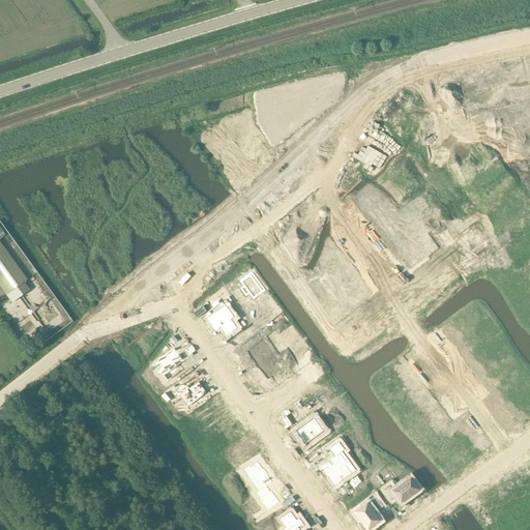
[(521,71),(517,72),(521,91),(529,89),(529,81),(528,68),(521,69),(521,71)]
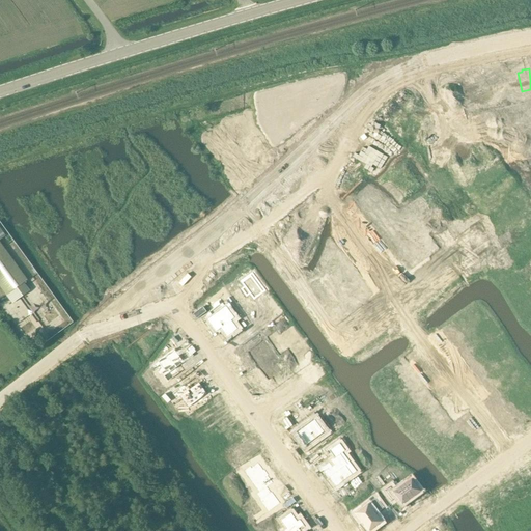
[(487,78),(476,81),(481,100),(481,102),(492,99),(494,104),(501,102),(498,89),(491,90),(487,78)]
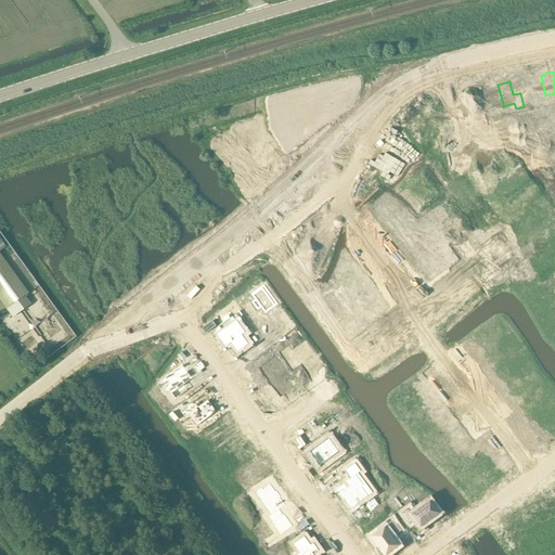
[(494,84),(486,86),(491,106),(503,104),(498,85),(494,86),(494,84)]
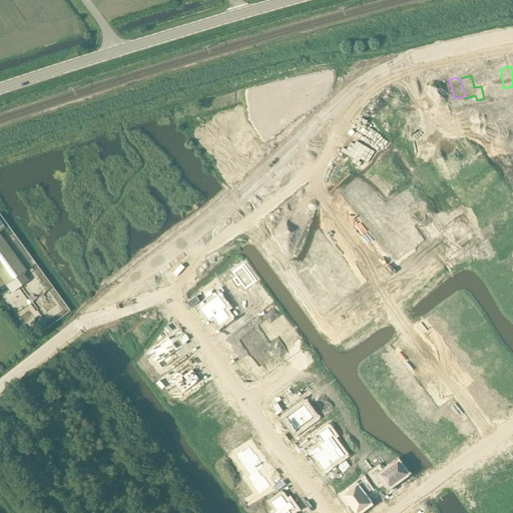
[(443,82),(439,83),(444,101),(454,98),(449,79),(442,81),(443,82)]
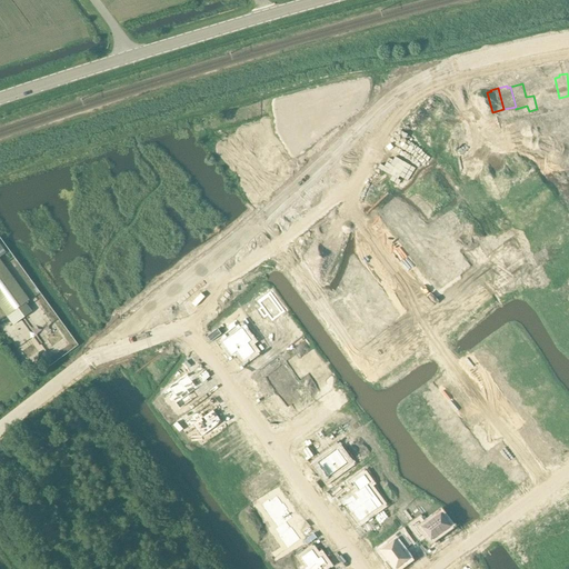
[(478,109),(471,110),(475,125),(482,122),(481,118),(492,115),(492,112),(487,92),(475,96),(478,109)]
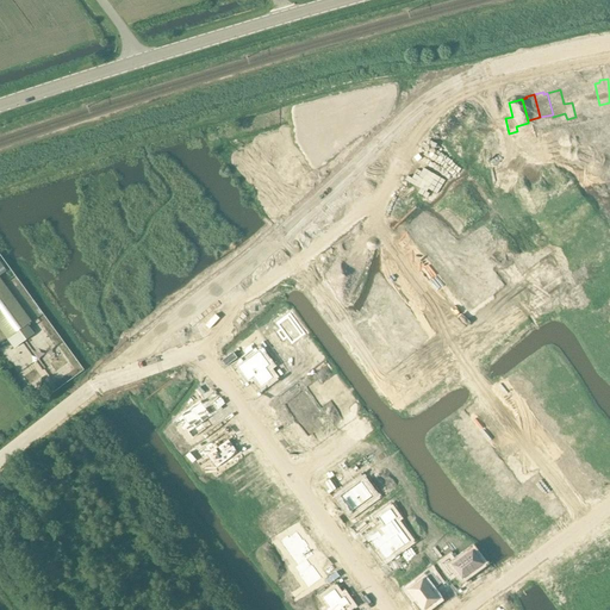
[(466,118),(458,123),(471,143),(481,136),(471,118),(467,119),(466,118)]
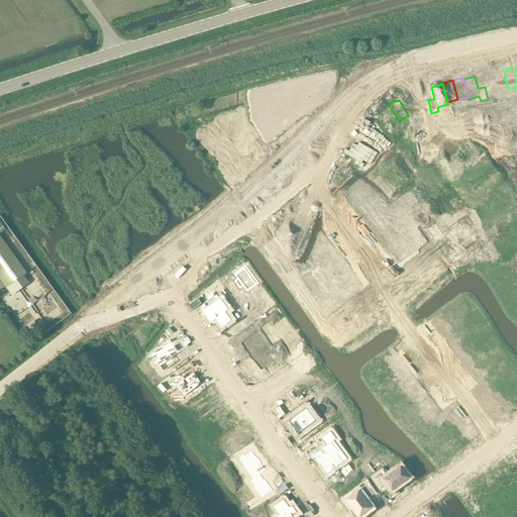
[(383,109),(380,111),(389,126),(399,121),(388,104),(382,107),(383,109)]
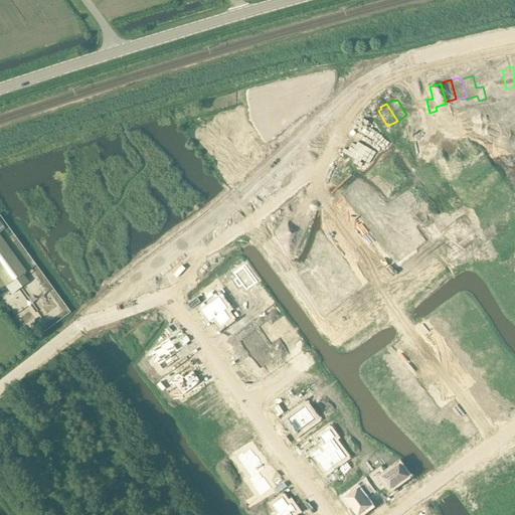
[(375,127),(368,131),(376,141),(382,138),(379,134),(388,128),(387,126),(378,111),(368,117),(375,127)]
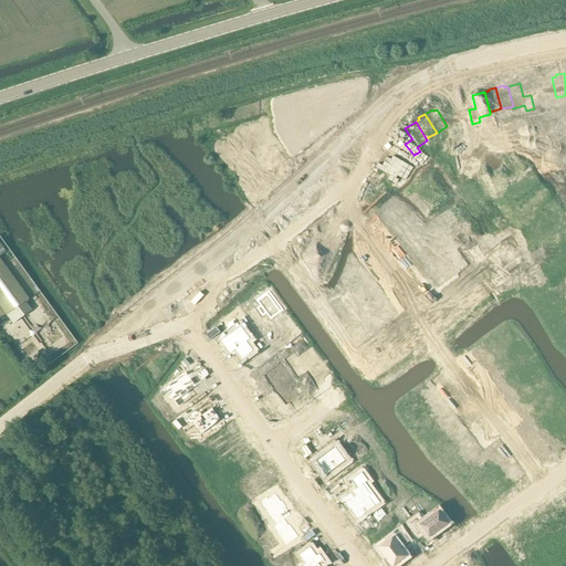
[(370,157),(362,167),(376,180),(385,171),(370,157)]
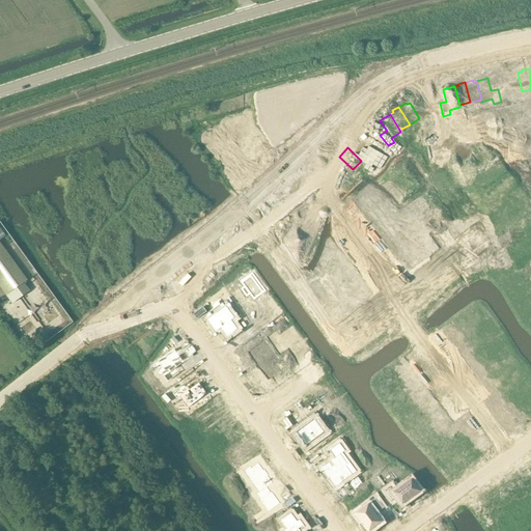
[(339,157),(331,165),(344,177),(353,169),(339,157)]
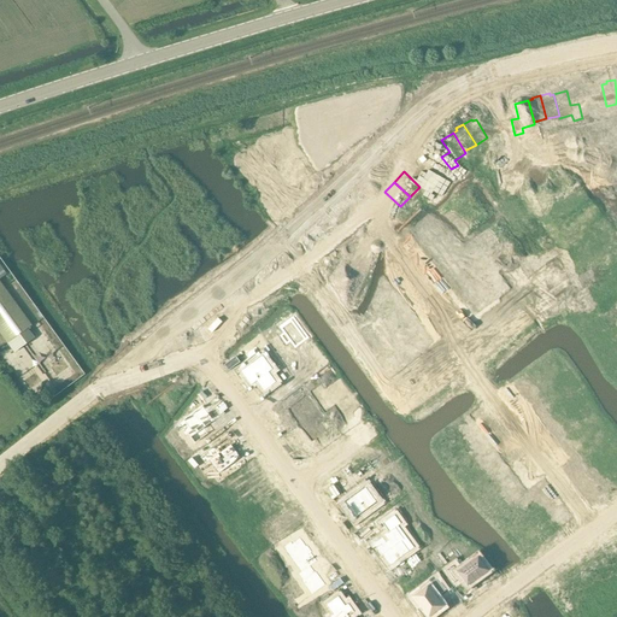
[(494,183),(476,197),(485,207),(503,194),(494,183)]
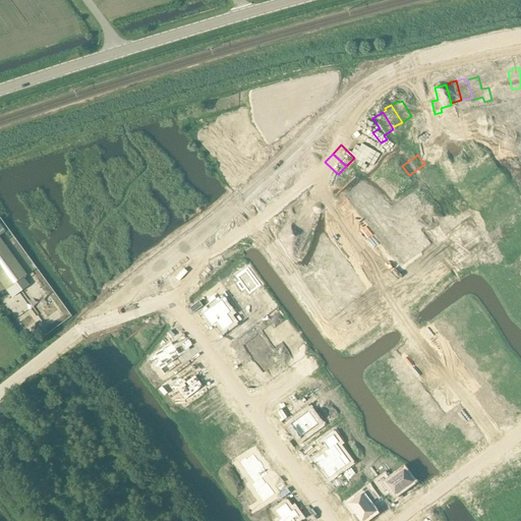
[(325,162),(316,170),(330,182),(338,174),(325,162)]
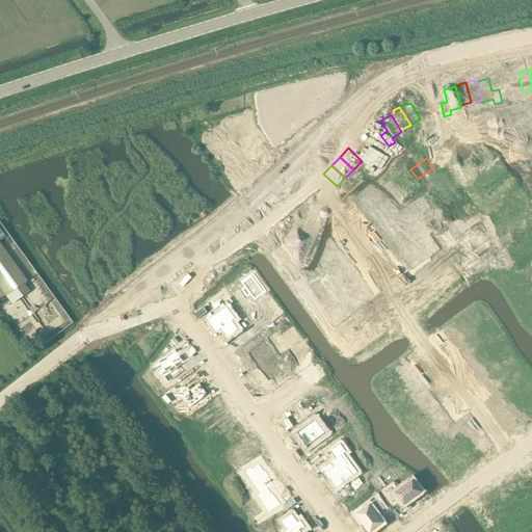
[(433,167),(418,179),(424,187),(440,176),(433,167)]
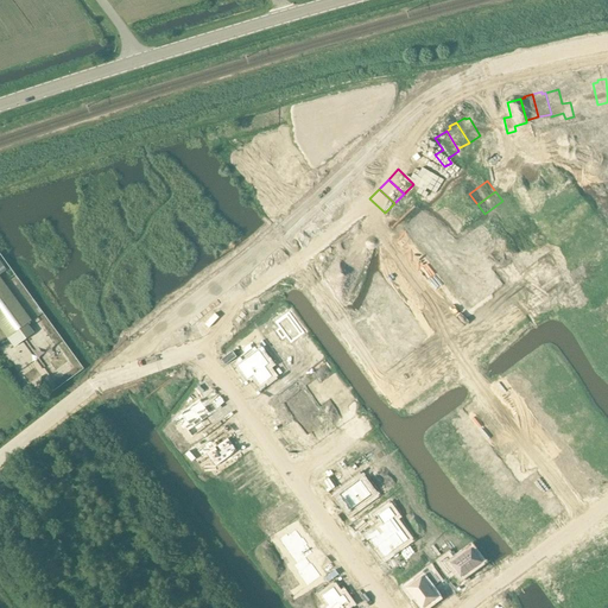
[(369,198),(359,208),(374,223),(385,213),(369,198)]
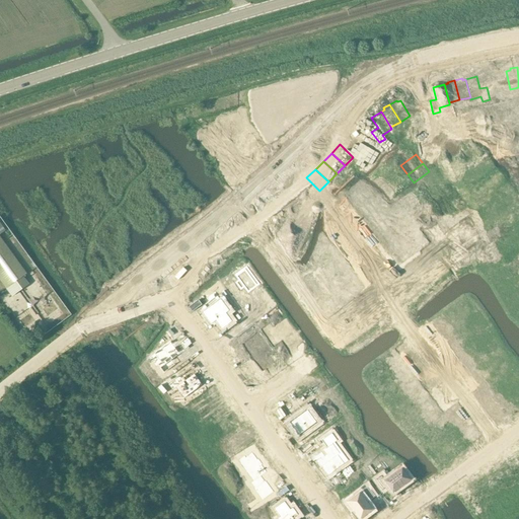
[(429,171),(414,182),(420,192),(435,180),(429,171)]
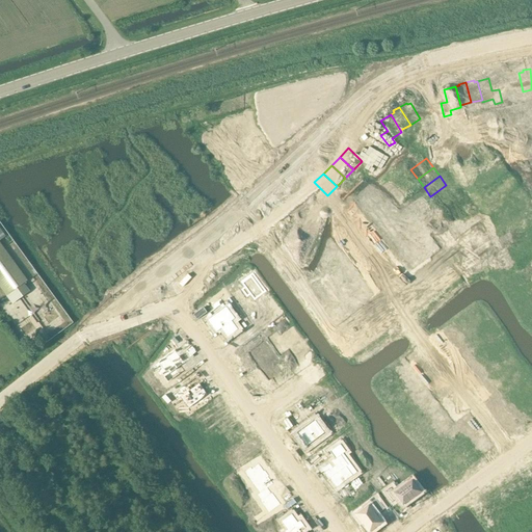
[(531,176),(523,180),(530,198),(531,196),(531,176)]
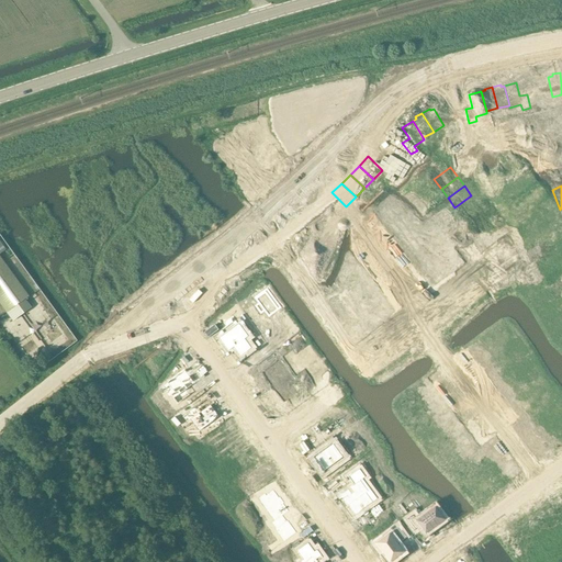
[(409,195),(389,211),(397,223),(418,206),(409,195)]
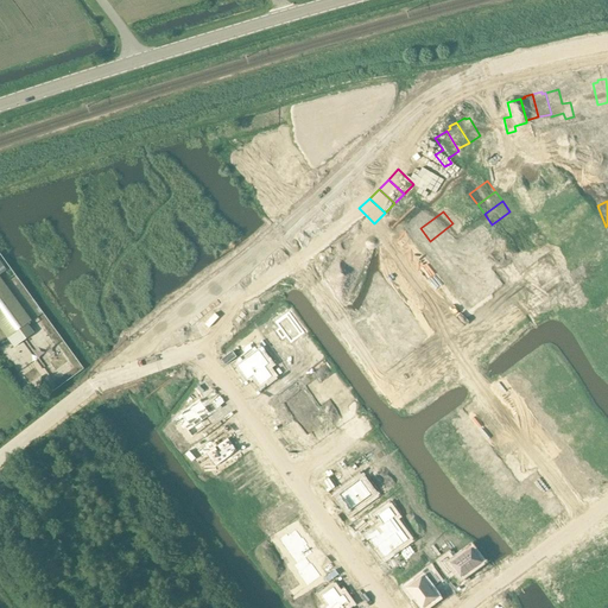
[(510,211),(492,225),(500,235),(518,222),(510,211)]
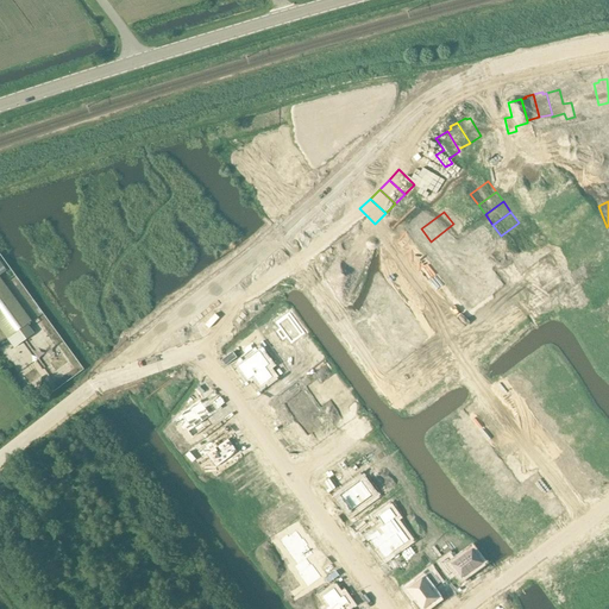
[(346,220),(336,228),(349,246),(359,237),(346,220)]
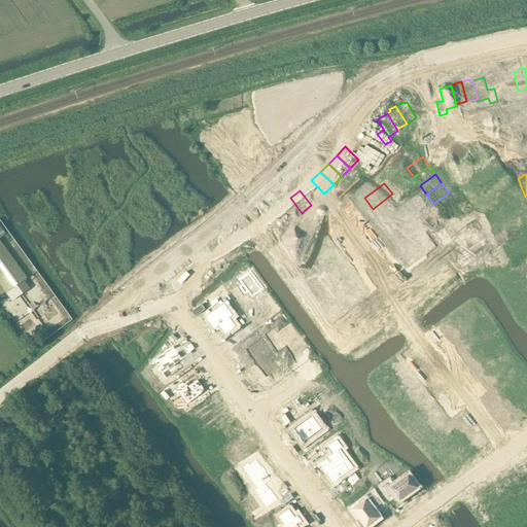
[(449,192),(433,204),(440,213),(455,202),(449,192)]
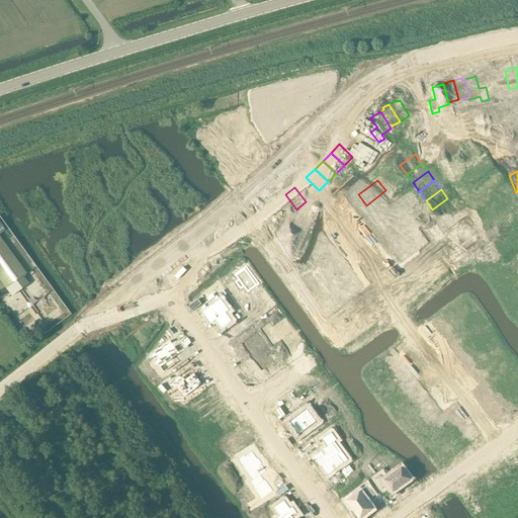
[(385,190),(366,205),(373,216),(394,201),(385,190)]
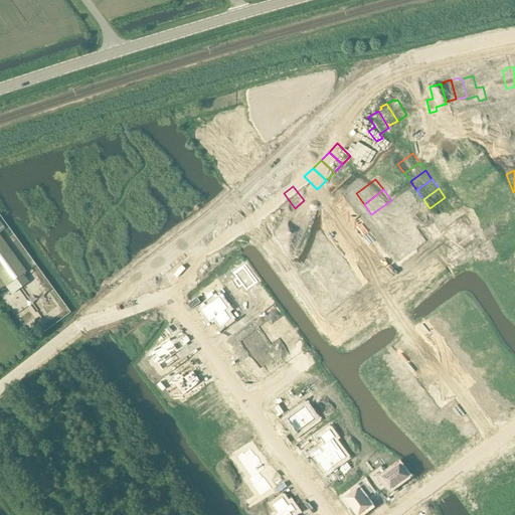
[(284,193),(275,201),(286,215),(295,208),(284,193)]
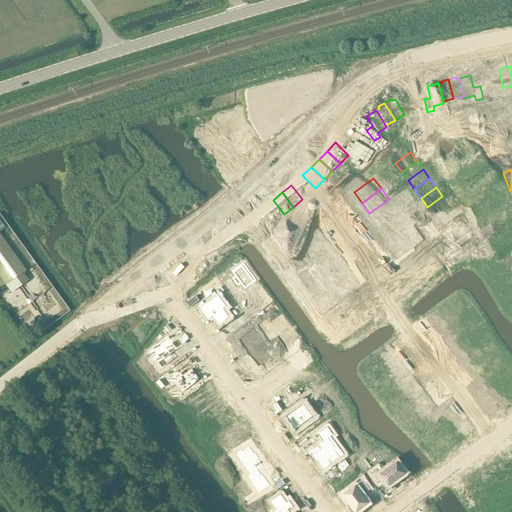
[(442,196),(427,207),(433,215),(449,204),(442,196)]
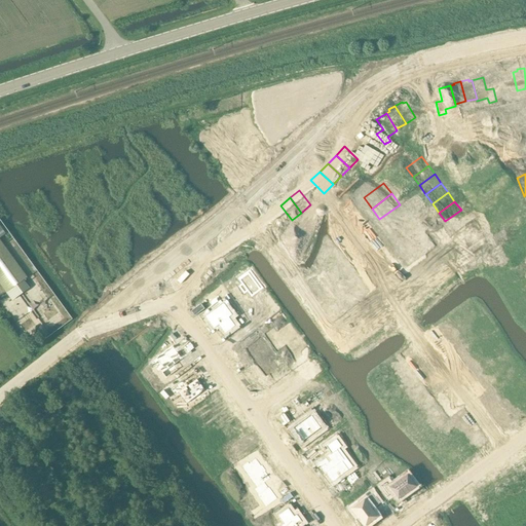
[(400,204),(379,219),(387,229),(407,215),(400,204)]
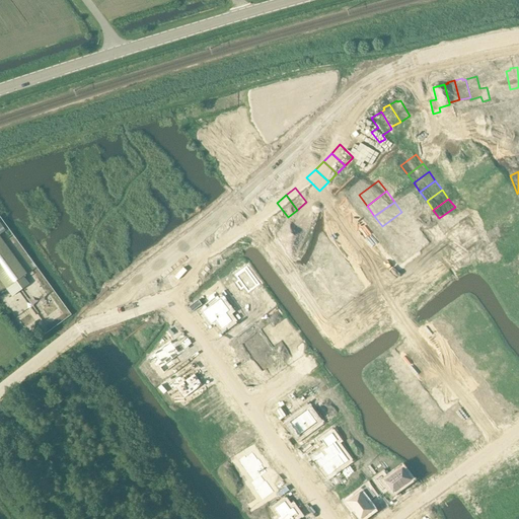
[(277,203),(268,210),(279,224),(288,217),(277,203)]
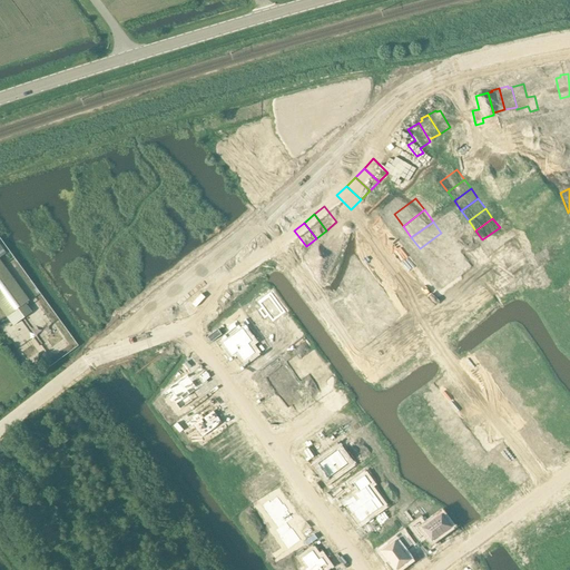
[(500,227),(482,239),(491,251),(508,238),(500,227)]
